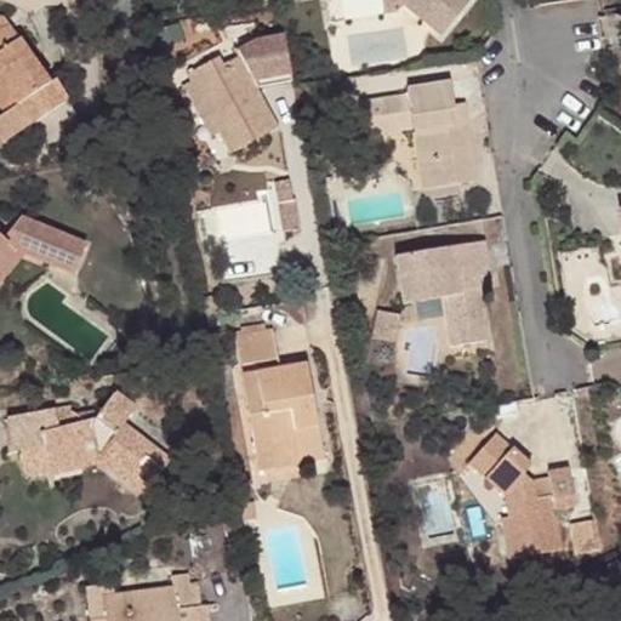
[(383,0),(387,16),(397,13),(406,4),(400,0),(383,0)]
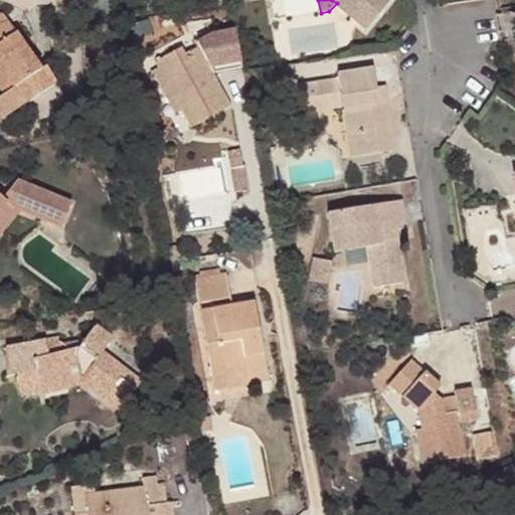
[(332,0),(337,3),(369,29),(390,0),(332,0)]
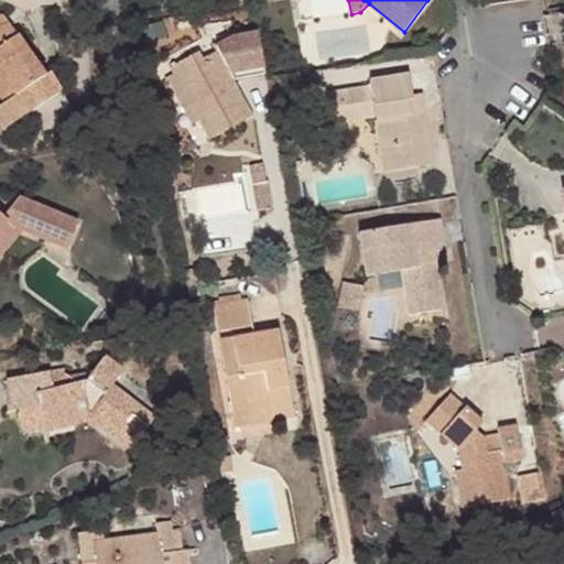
[(0,14),(0,25),(10,23),(3,14),(0,14)]
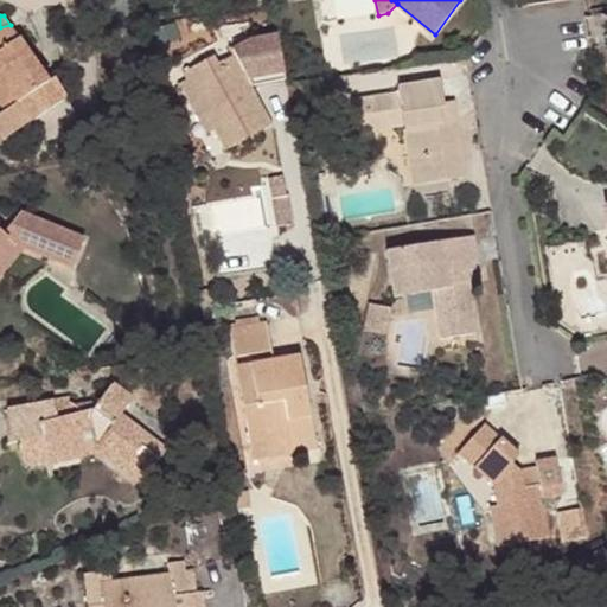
[(50,80),(11,25),(0,27),(0,76),(17,102),(6,110),(0,113),(0,141),(68,93),(56,75),(50,80)]
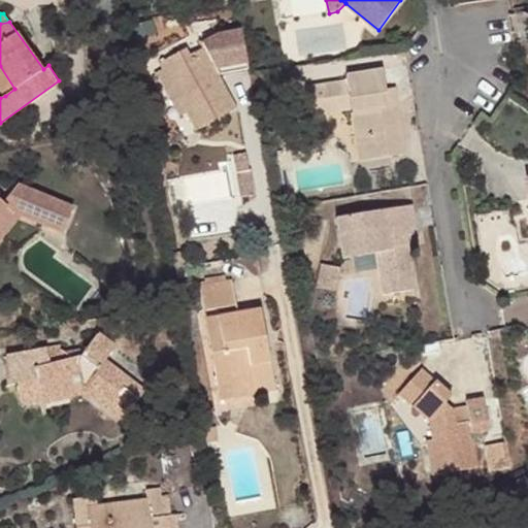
[(215,35),(233,67),(248,64),(241,29),(217,34),(215,35)]
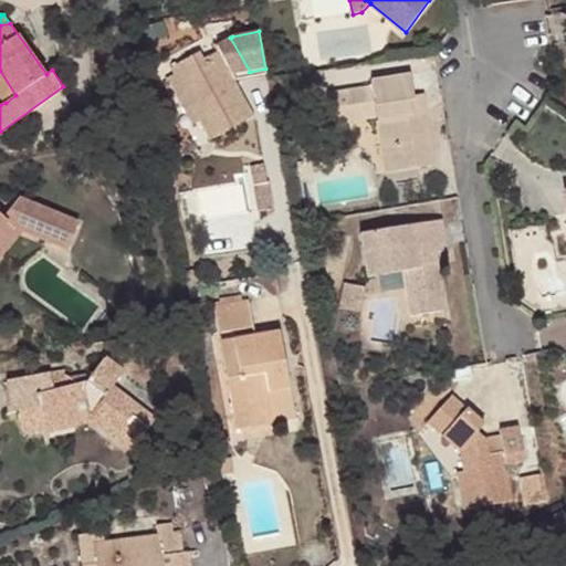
[(170,69),(174,75),(200,122),(210,140),(254,116),(234,81),(250,72),(230,38),(215,45),(218,51),(203,60),(199,52),(170,69)]
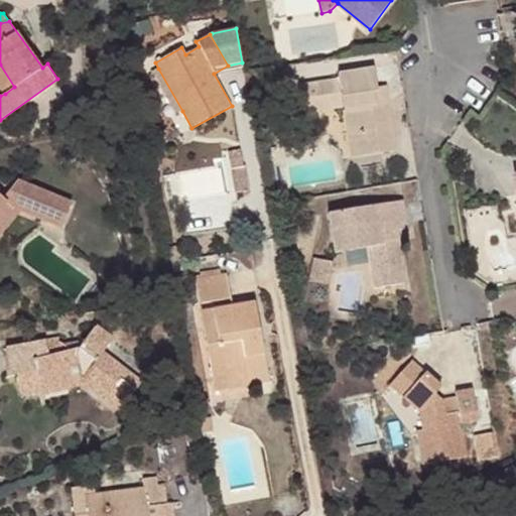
[(14,87),(0,65),(0,87),(5,94),(14,87)]
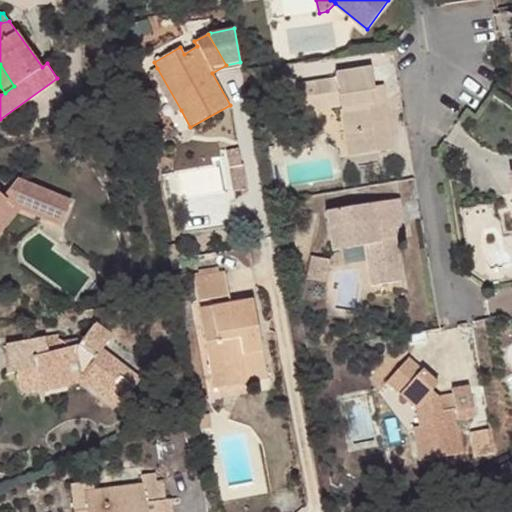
[(174,114),(181,110),(157,68),(151,71),(174,114)]
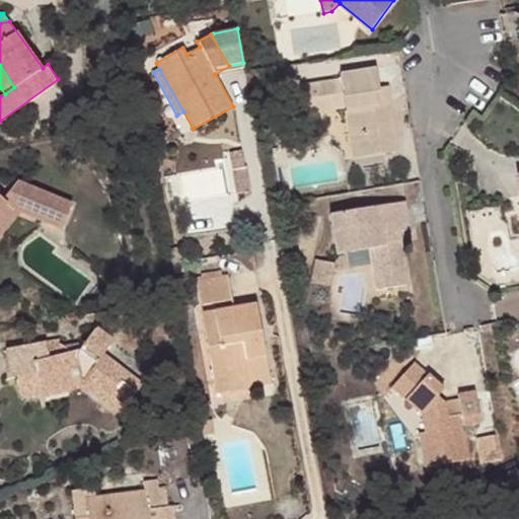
[(351,108),(359,161),(402,154),(395,104),(386,105),(384,91),(380,70),(347,75),(348,82),(306,88),(310,115),(351,108)]
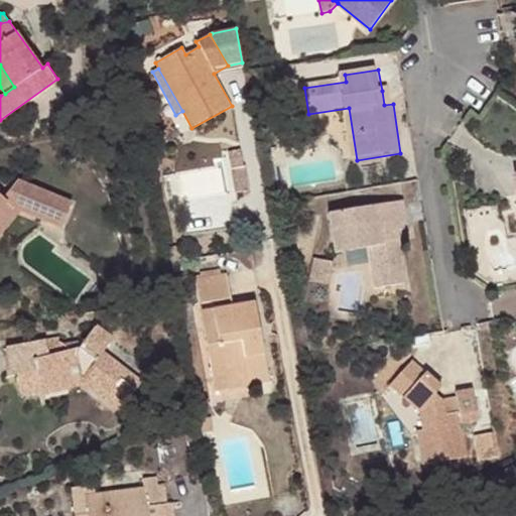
[(382,91),(384,105),(393,104),(391,90),(382,91)]
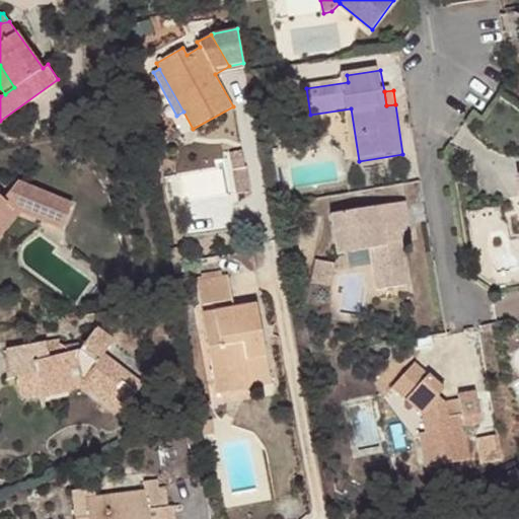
[(245,168),(242,150),(230,152),(238,195),(247,193),(248,198),(253,198),(248,168),(245,168)]
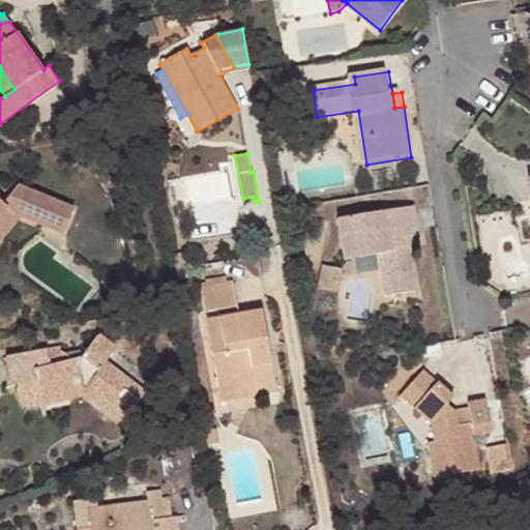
[(62,232),(72,207),(19,185),(1,204),(0,202),(0,225),(10,211),(24,216),(62,232)]
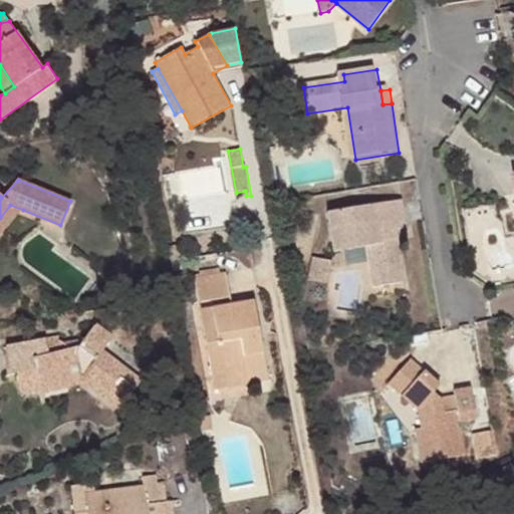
[(379,203),(384,229),(398,227),(408,225),(403,199),(379,203)]
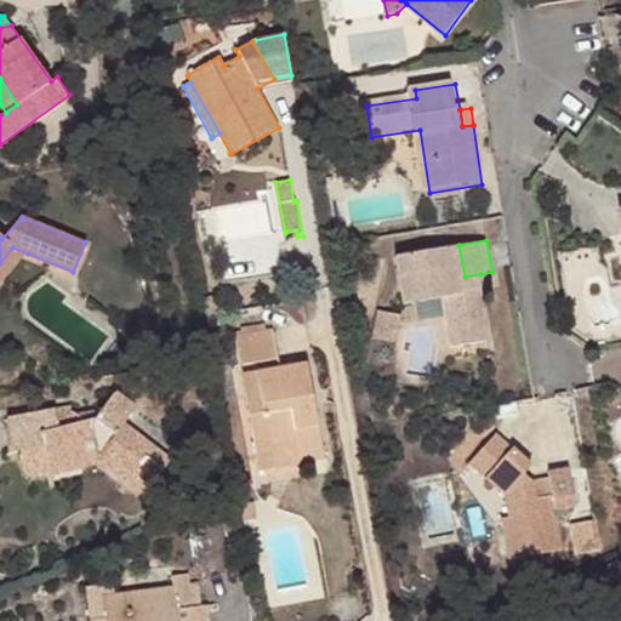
[(446,298),(455,343),(494,339),(483,288),(467,290),(465,277),(459,245),(398,255),(408,303),(446,298)]
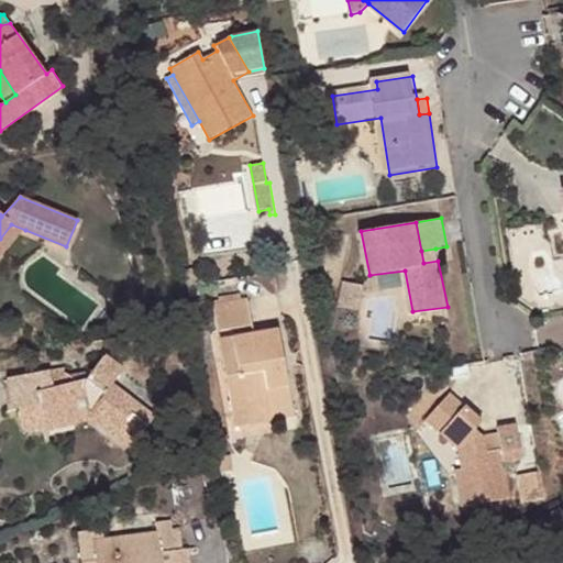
[(0,258),(25,230),(11,224),(0,239),(0,258)]
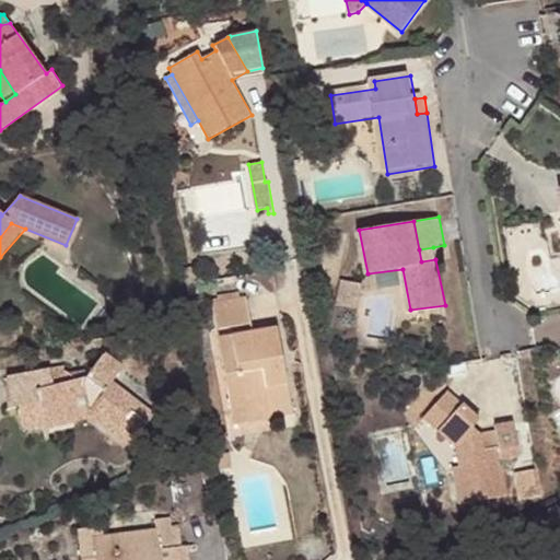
[(433,247),(419,249),(421,261),(435,259),(433,247)]
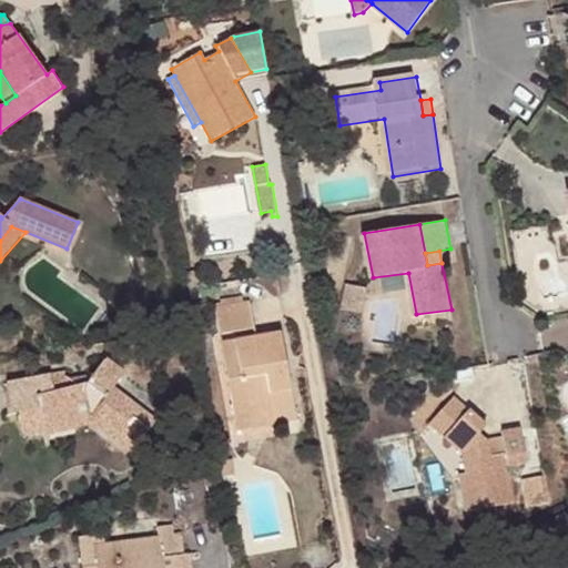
[(185,275),(188,288),(206,285),(203,272),(185,275)]
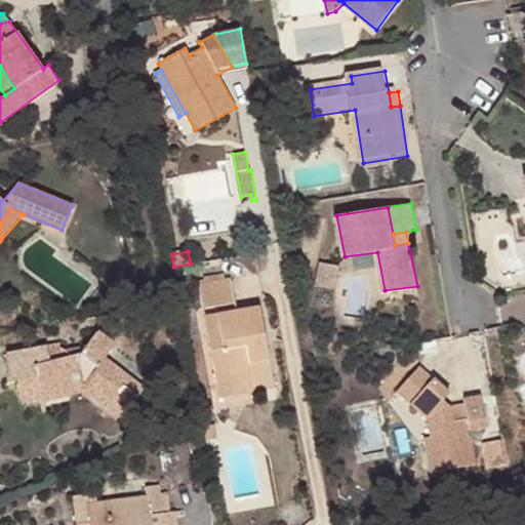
[(339,288),(344,267),(323,263),(319,284),(339,288)]
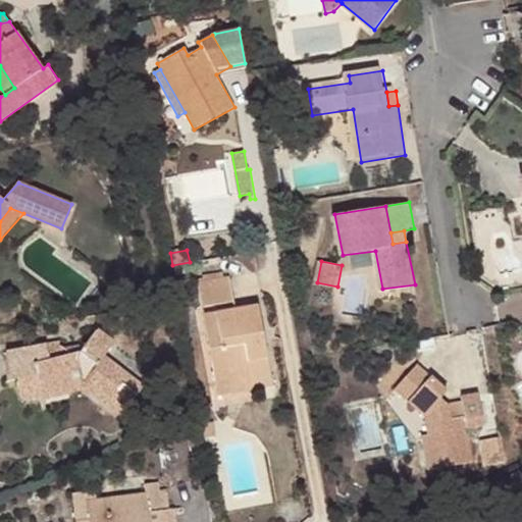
[(233,301),(228,276),(197,282),(202,308),(233,301)]
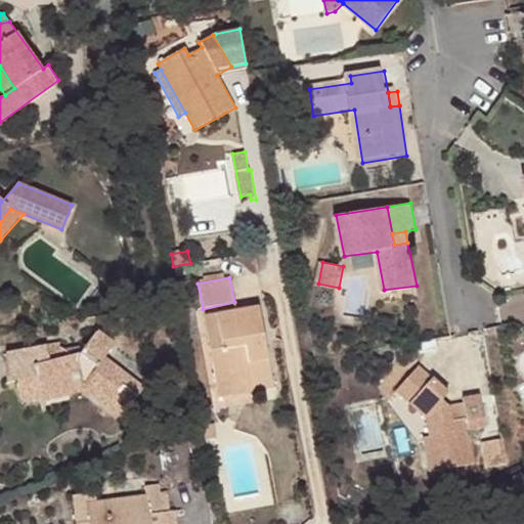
[(274,387),(258,306),(204,317),(218,388),(253,382),(255,390),(274,387)]
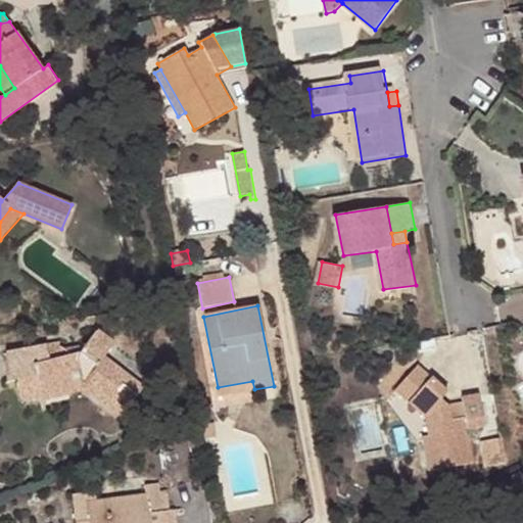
[(62,347),(50,343),(3,351),(10,380),(19,378),(25,400),(45,396),(43,391),(73,383),(69,372),(80,369),(84,382),(90,388),(124,414),(143,386),(105,357),(114,341),(98,329),(83,349),(68,353),(62,347)]
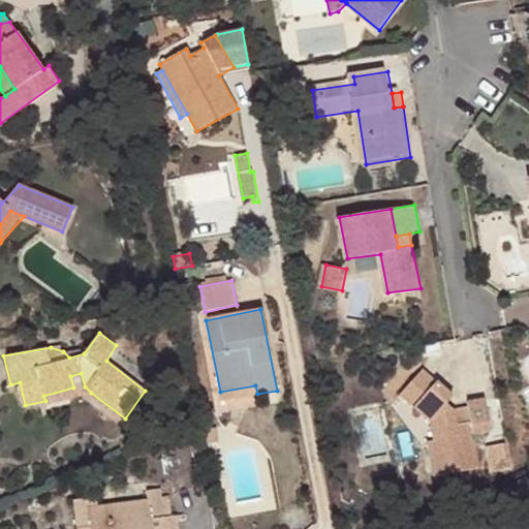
[(426,369),(409,387),(423,400),(416,405),(435,422),(437,438),(431,440),(434,461),(440,460),(443,473),(481,466),(476,434),(494,430),(488,399),(469,402),(473,421),(460,423),(458,410),(450,403),(457,396),(426,369)]
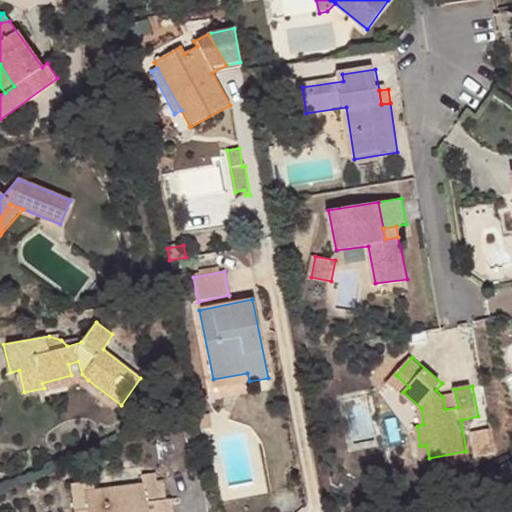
[(71,375),(42,383),(44,388),(45,392),(88,380),(82,374),(78,361),(68,364),(71,375)]
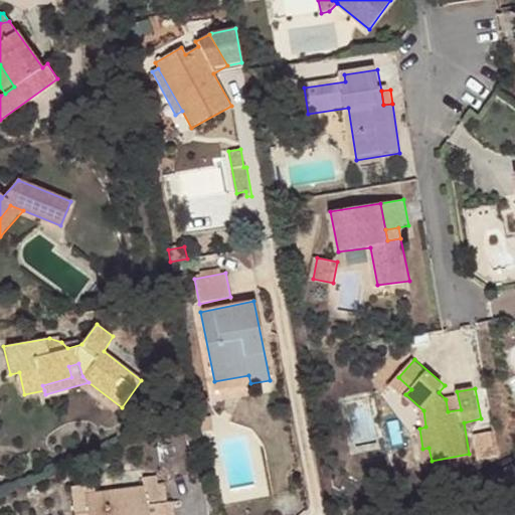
[(250,383),(248,375),(214,381),(216,390),(250,383)]
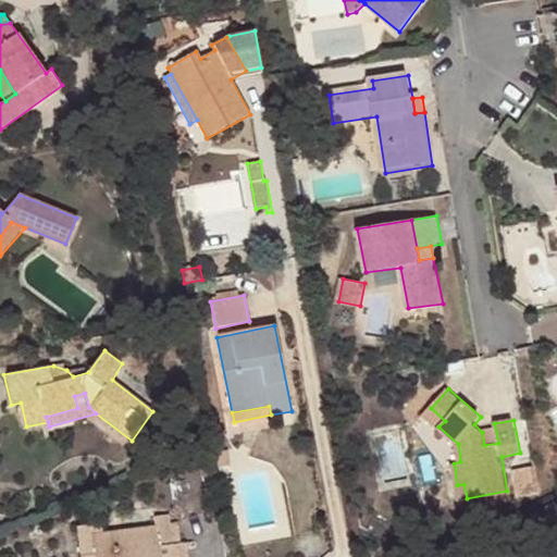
[(425,415),(438,426),(445,421),(431,408),(425,415)]
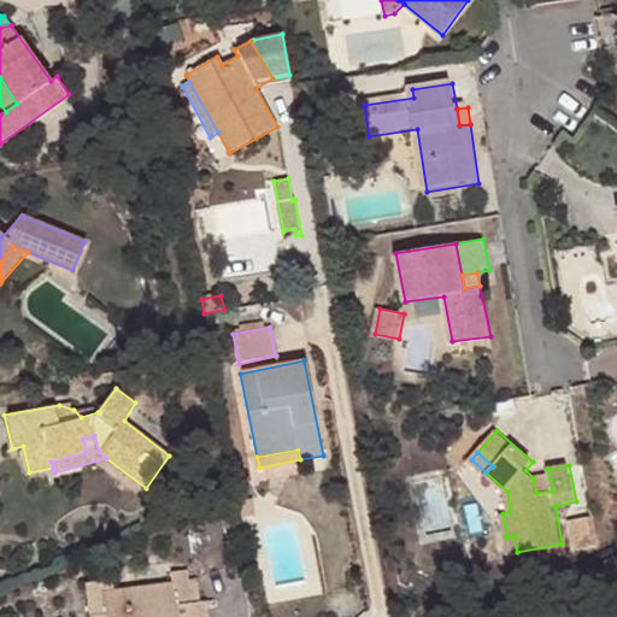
[(241,501),(244,518),(256,516),(252,499),(241,501)]
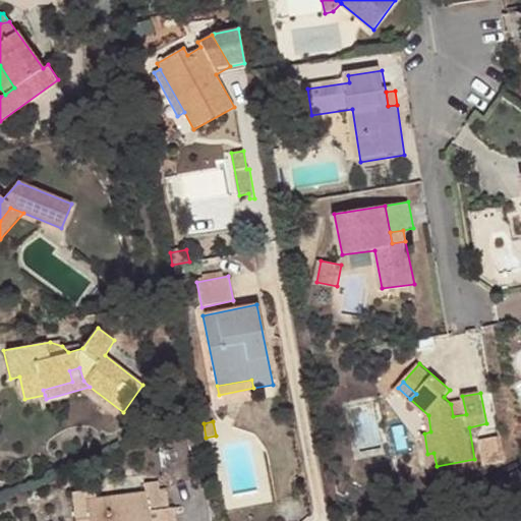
[(490,433),(495,455),(506,453),(503,430),(490,433)]
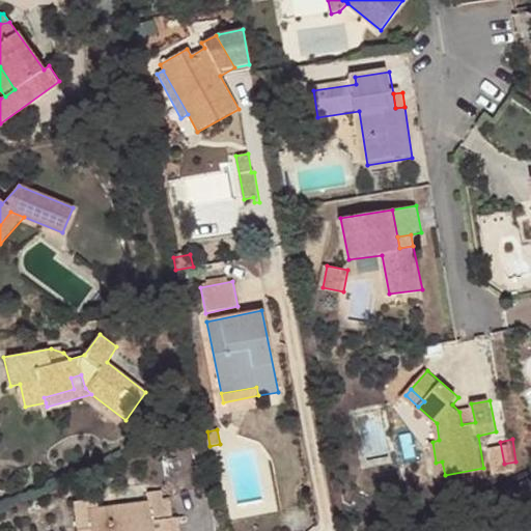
[(445,475),(442,462),(436,463),(439,476),(445,475)]
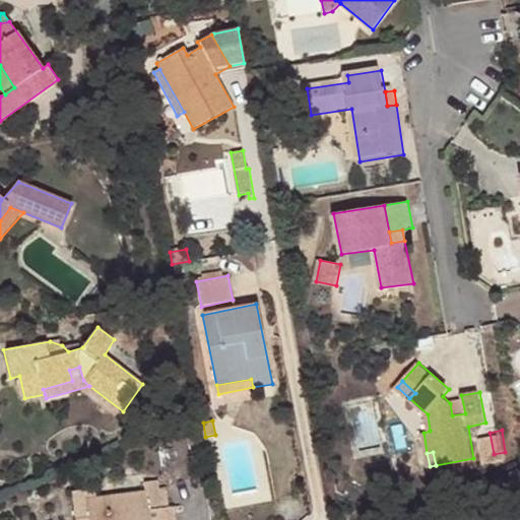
[(88,517),(88,519),(175,519),(174,505),(165,506),(159,506),(157,488),(156,479),(142,480),(144,492),(92,498),(85,499),(84,489),(71,491),(75,519),(88,517)]
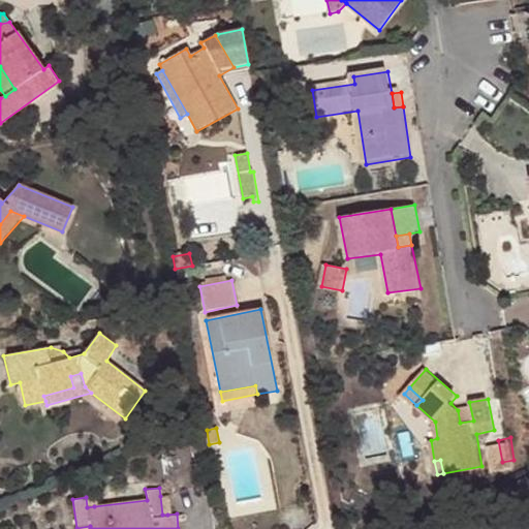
[(86,497),(87,507),(94,506),(93,497),(86,497)]
